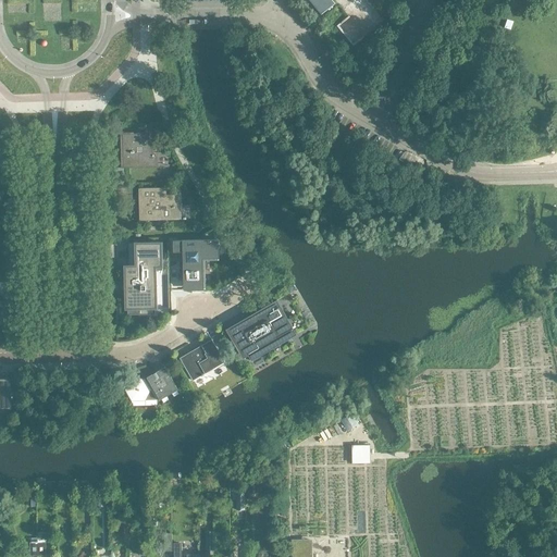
[(335,3),(332,0),(308,0),(321,15),(335,3)]
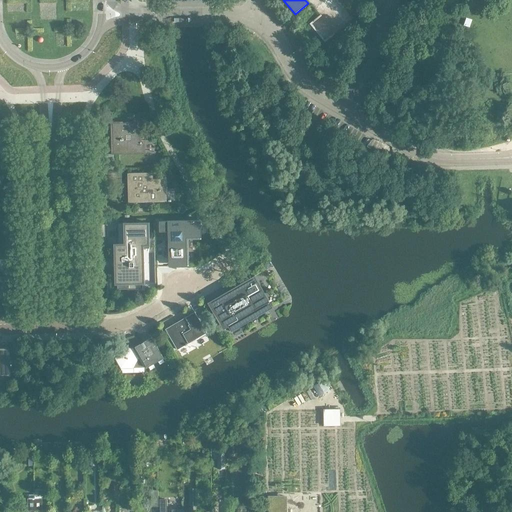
[(140,142),(140,133),(136,133),(136,123),(112,123),(113,153),(144,153),(144,142),(140,142)]
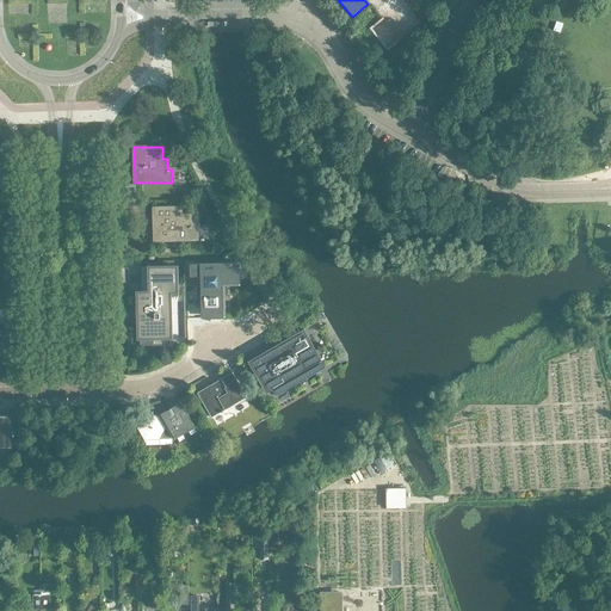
[(196,241),(196,215),(180,215),(180,205),(155,207),(155,242),(196,241)]
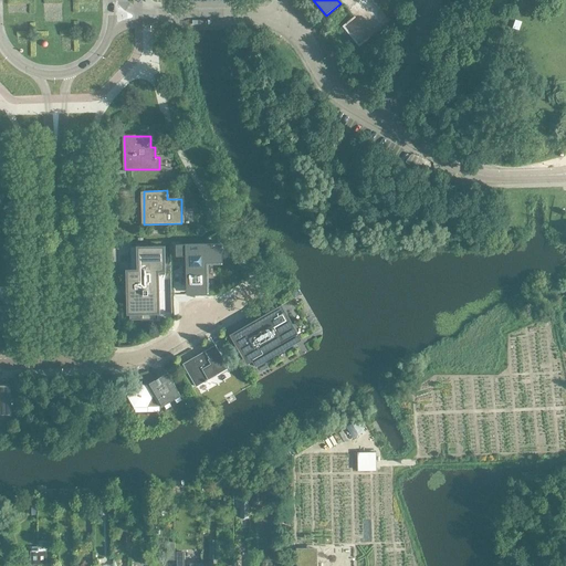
[(221,243),(185,244),(176,244),(176,257),(186,255),(187,292),(207,291),(206,262),(221,261),(221,244),(221,243)]
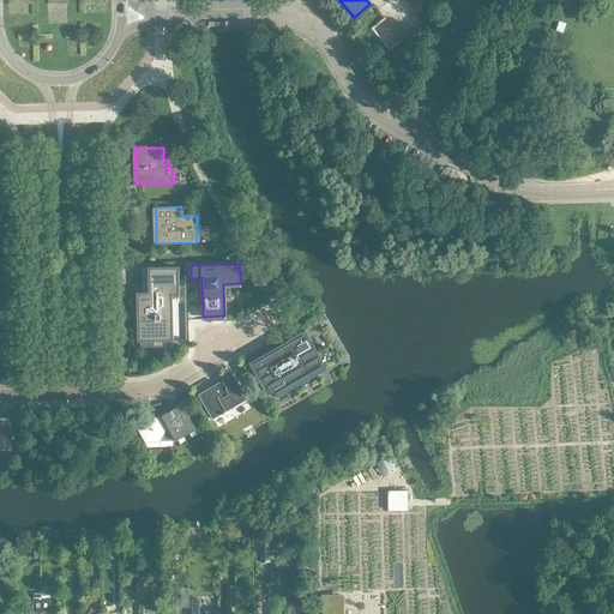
[(138,313),(138,321),(139,341),(142,341),(142,347),(152,347),(152,339),(173,339),(173,299),(179,299),(179,296),(179,294),(179,268),(143,269),(143,293),(138,294),(138,313)]
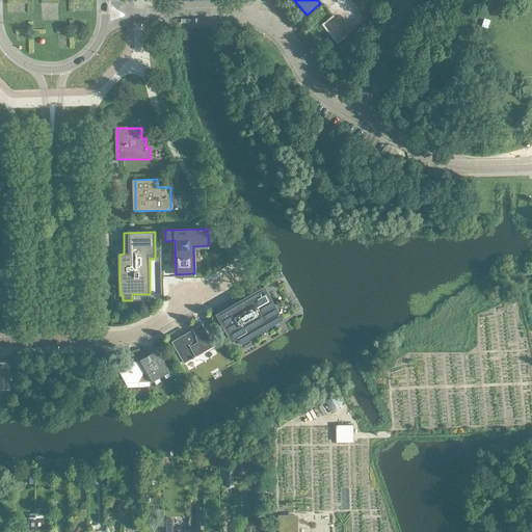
[(284,319),(264,287),(221,312),(229,325),(223,328),(232,343),(237,340),(240,344),(253,338),(249,333),(275,317),(278,322),(284,319)]
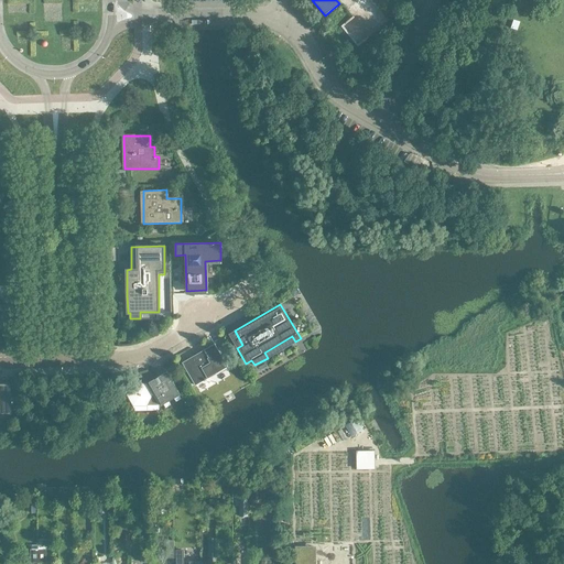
[(228,367),(213,342),(206,346),(208,348),(182,362),(195,386),(228,367)]
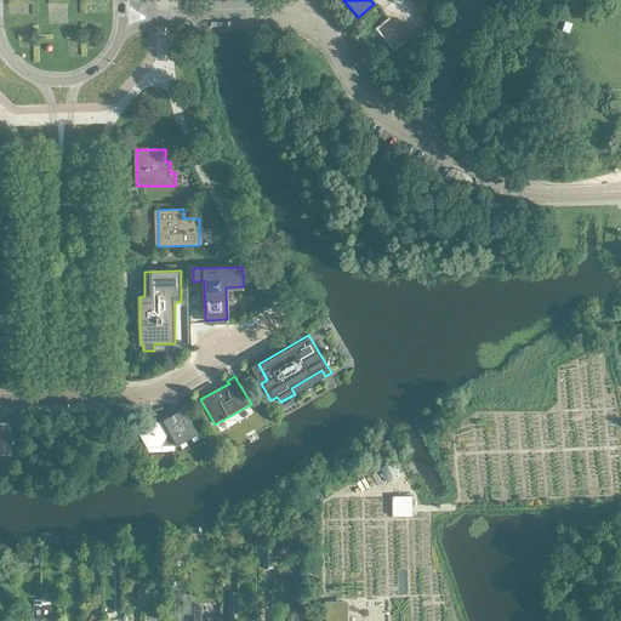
[(199,434),(183,409),(161,422),(146,422),(140,434),(147,446),(161,446),(164,443),(177,443),(178,445),(199,434)]
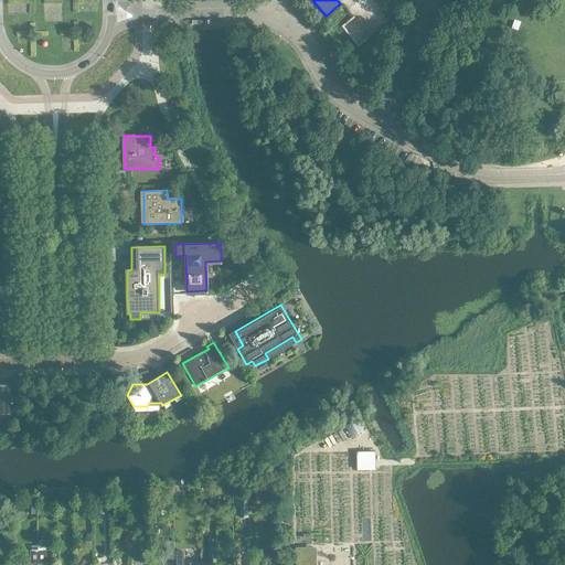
[(11,384),(0,384),(0,415),(11,415),(11,384)]
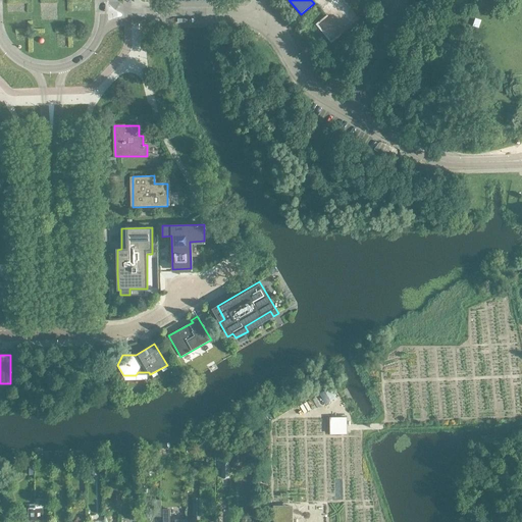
[(320,395),(325,405),(336,399),(330,388),(320,395)]
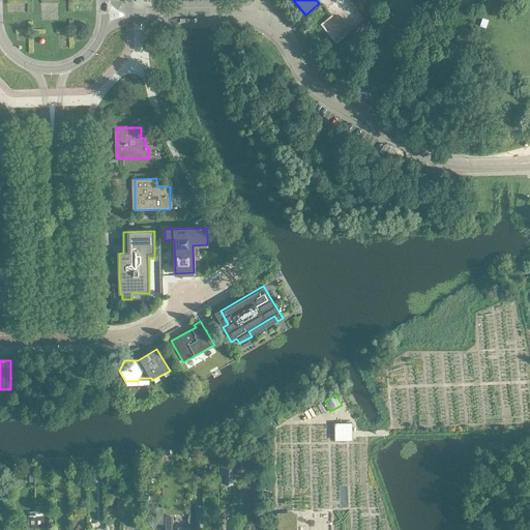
[(334,424),(334,442),(352,442),(352,424),(334,424)]
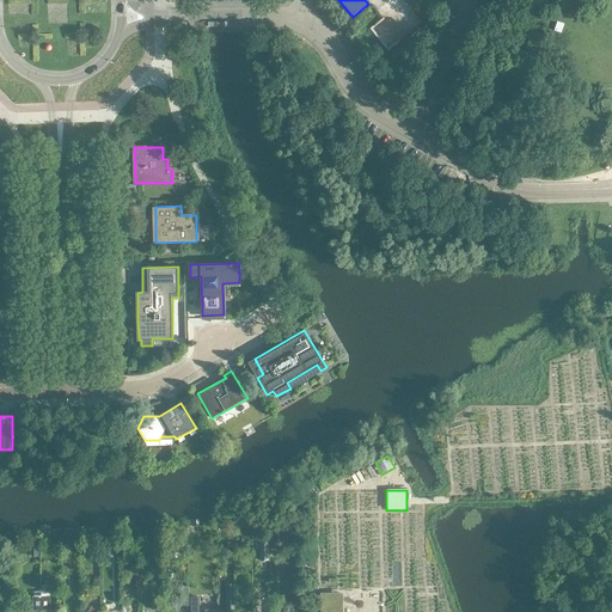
[(274,531),(274,550),(285,550),(285,531),(274,531)]
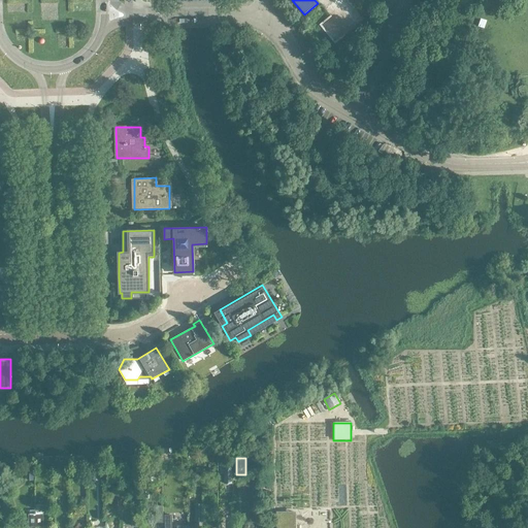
[(218,462),(218,473),(224,473),(224,484),(232,484),(232,462),(218,462)]
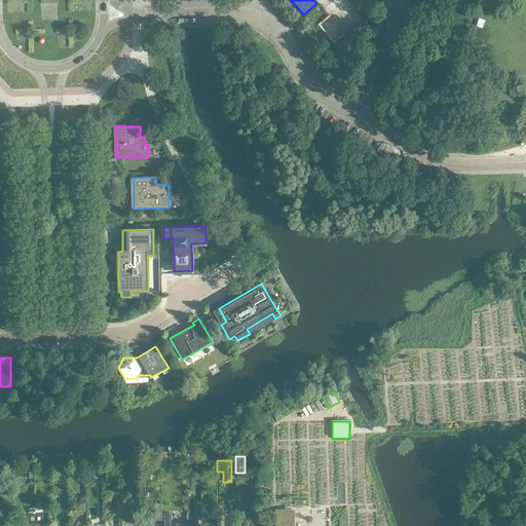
[(293,525),(293,512),(276,512),(275,525),(293,525)]
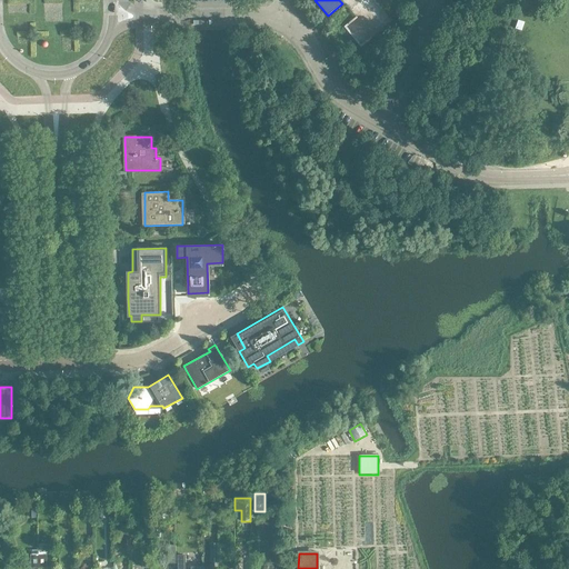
[(46,567),(46,555),(32,556),(32,567),(46,567)]
